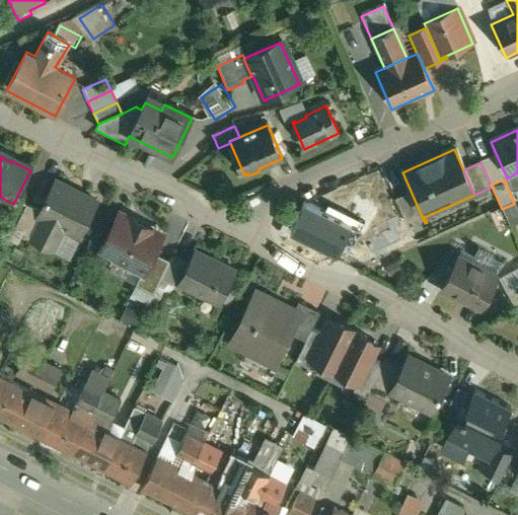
[(39,213),(35,220),(41,222),(32,238),(30,242),(50,252),(61,230),(79,239),(96,204),(54,182),(39,213)]
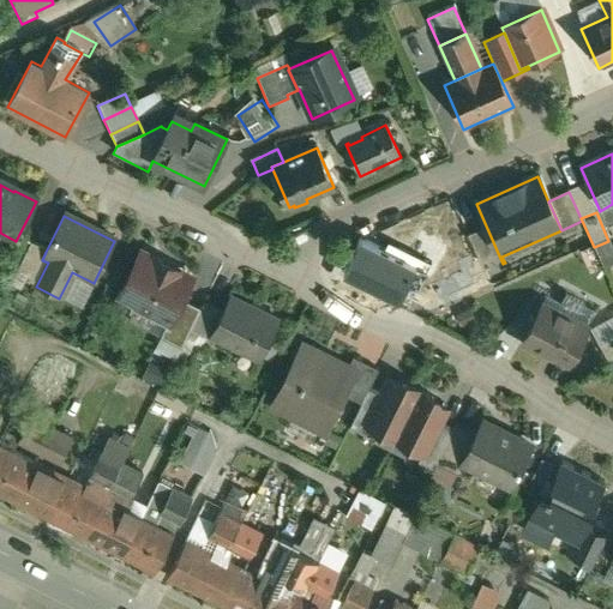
[(407,225),(391,233),(397,246),(413,239),(407,225)]
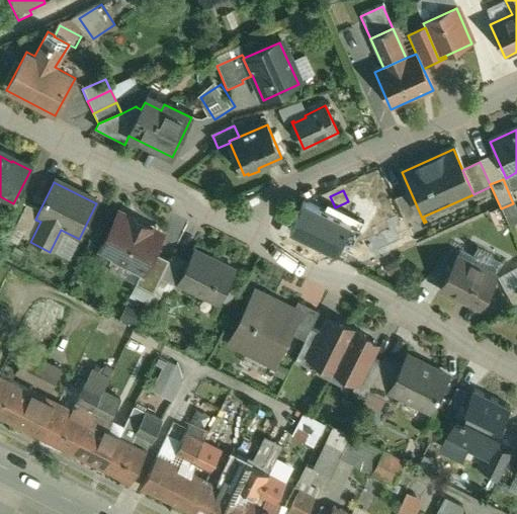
[(407,194),(394,200),(405,225),(418,220),(407,194)]
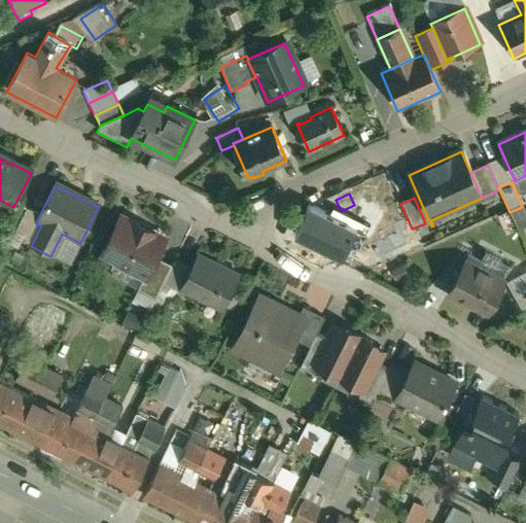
[(347,225),(310,207),(295,237),(332,255),(332,254),(344,260),(356,235),(345,230),(347,225)]
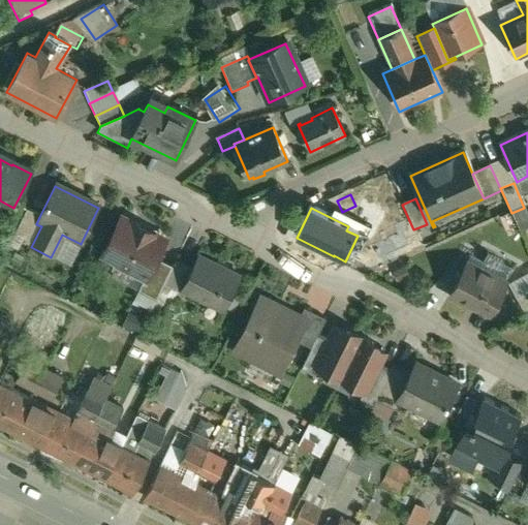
[(39,217),(27,210),(14,235),(24,239),(33,243),(41,226),(36,224),(39,217)]
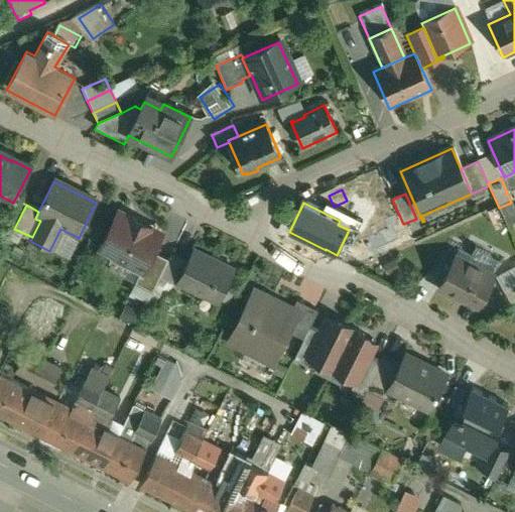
[(115,211),(94,252),(141,276),(162,234),(115,211)]
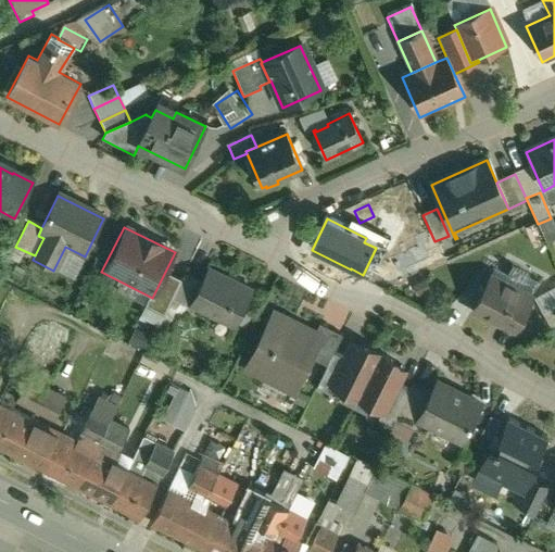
[(25,251),(15,247),(9,259),(19,263),(25,251)]
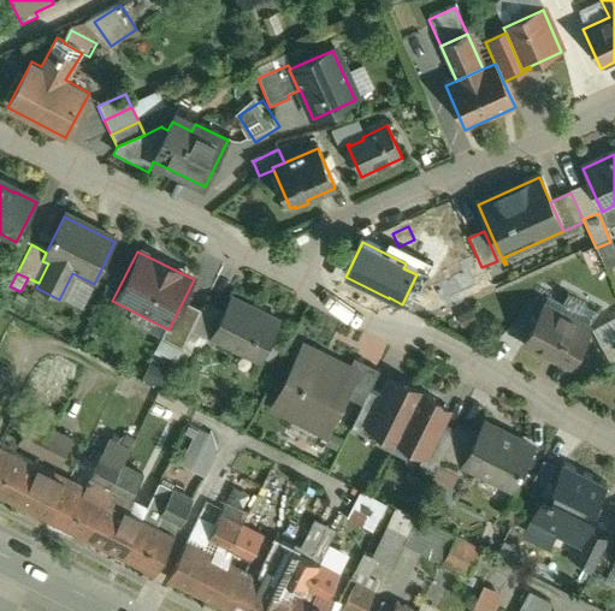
[(279,324),(230,300),(223,314),(211,339),(212,339),(259,363),(279,324)]
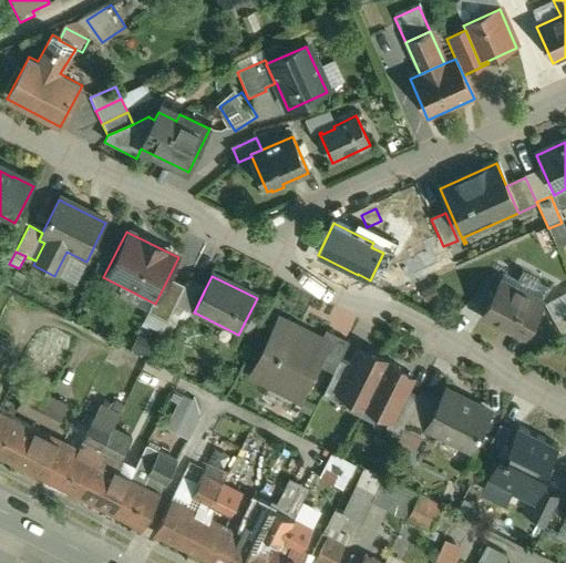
[(188,280),(175,307),(194,316),(195,313),(194,313),(205,289),(188,280)]
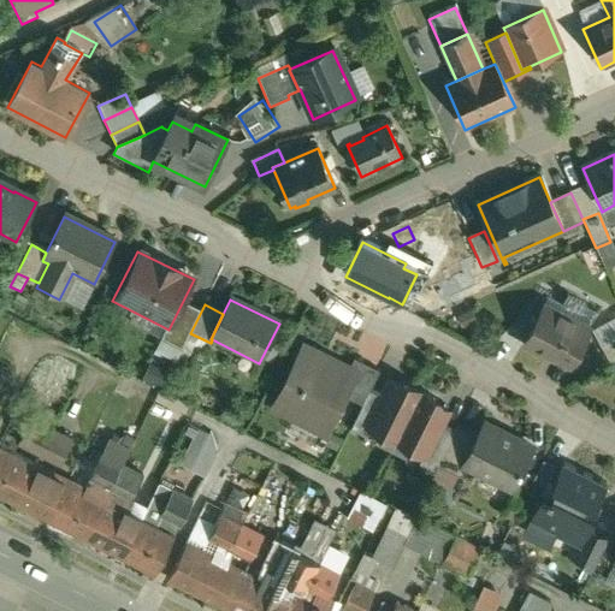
[(590,331),(543,307),(522,346),(544,359),(547,354),(571,367),(590,331)]
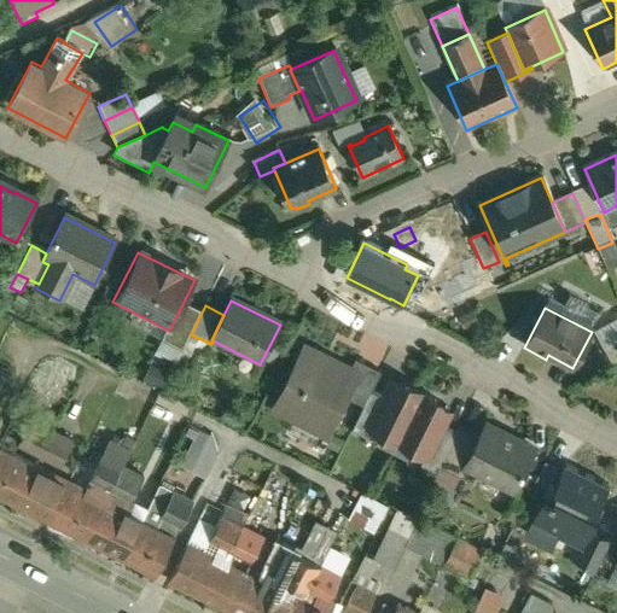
[(616,343),(604,350),(612,366),(616,363),(616,343)]
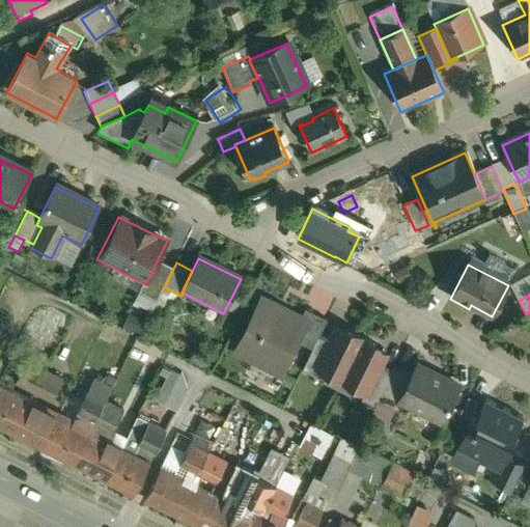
[(300,322),(260,303),(236,353),(277,372),(291,341),(301,323),(300,322)]
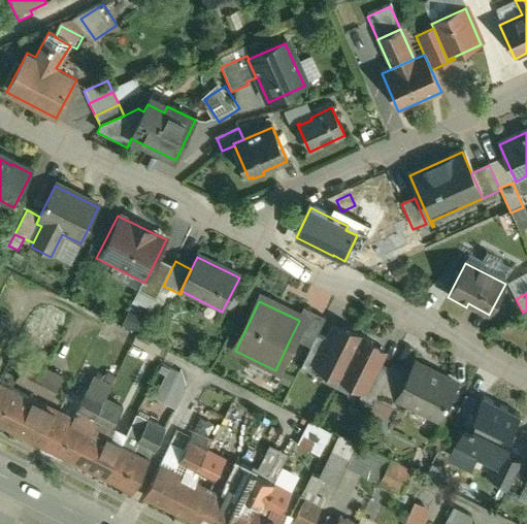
[(303,309),(298,320),(299,321),(290,339),(298,344),(301,337),(313,344),(317,337),(325,321),(303,309)]
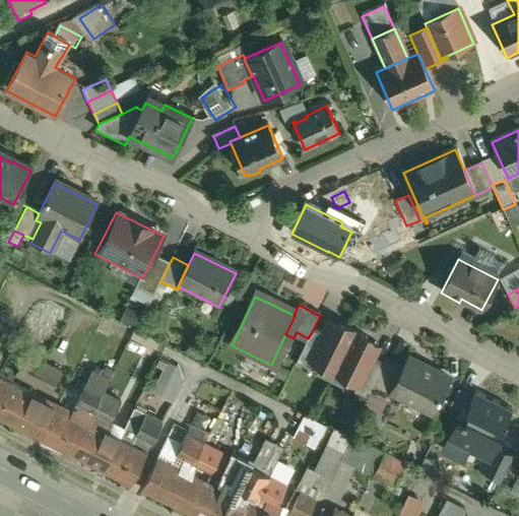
[(322,337),(310,362),(312,363),(319,367),(321,372),(319,376),(330,382),(354,333),(345,328),(339,330),(329,325),(322,337)]
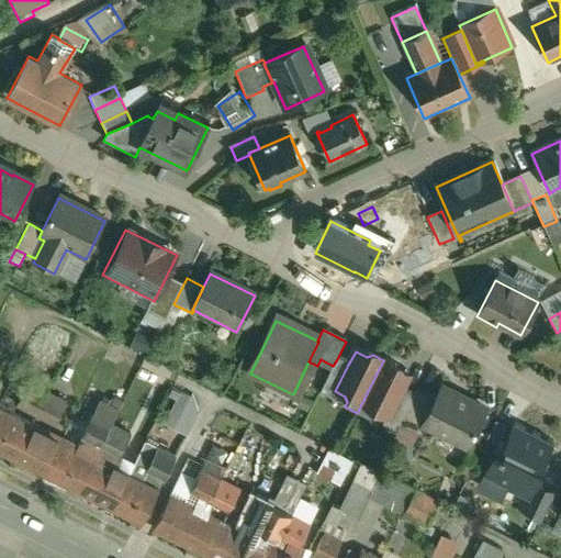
[(333,366),(320,394),(333,401),(337,392),(335,391),(348,365),(337,359),(333,366)]
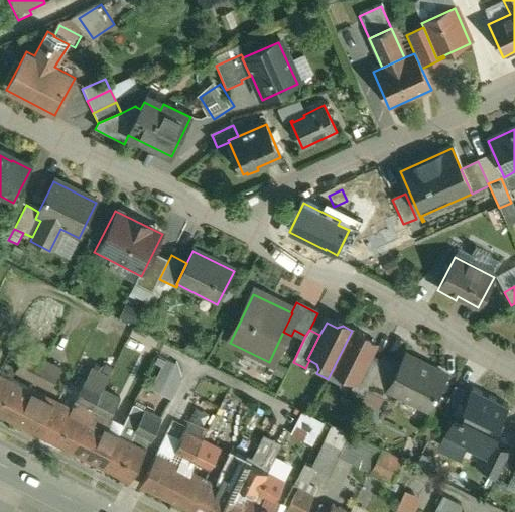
[(352,331),(328,379),(340,385),(342,381),(347,379),(355,383),(356,383),(368,359),(374,347),(364,341),(362,336),(352,331)]
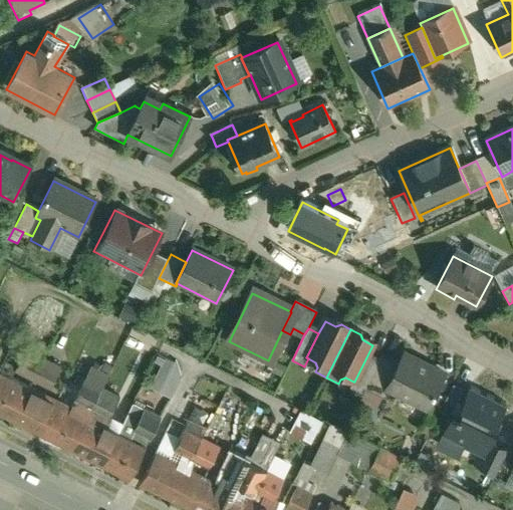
[(42,359),(25,351),(14,371),(31,379),(42,359)]
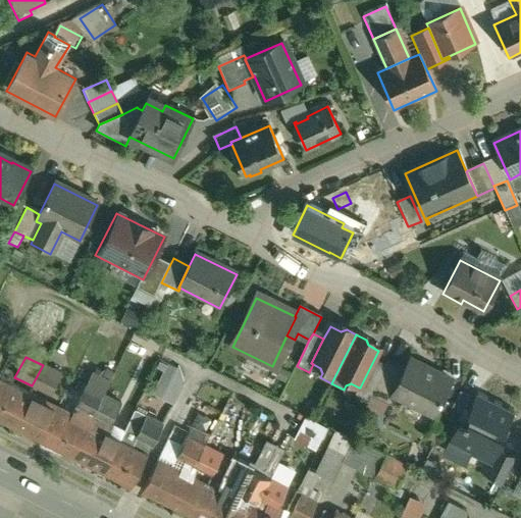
[(451,382),(409,361),(404,372),(392,396),(415,407),(416,404),(433,412),(432,416),(433,417),(451,382)]
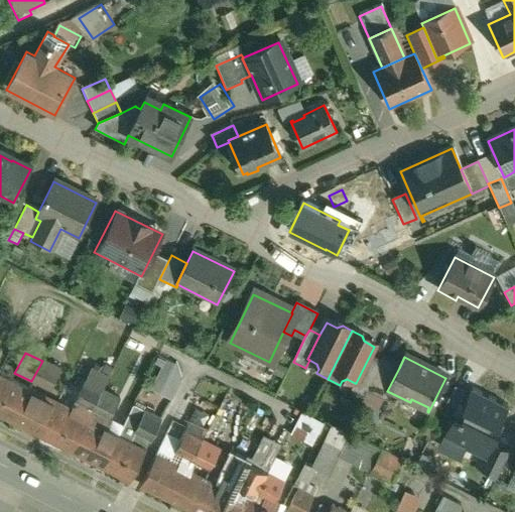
[(368,359),(356,383),(355,383),(351,390),(363,396),(370,383),(379,364),(368,359)]
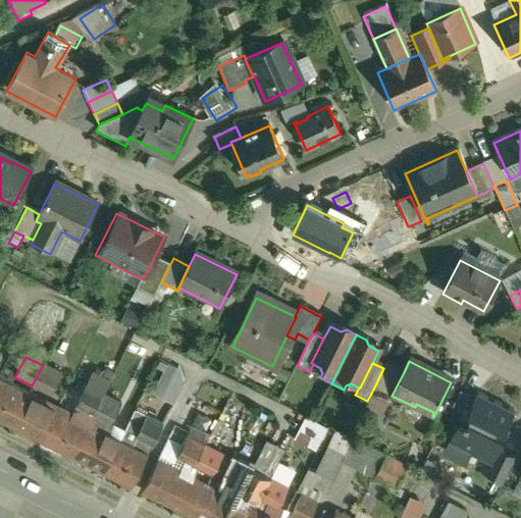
[(383,368),(374,387),(392,396),(404,372),(385,363),(383,368)]
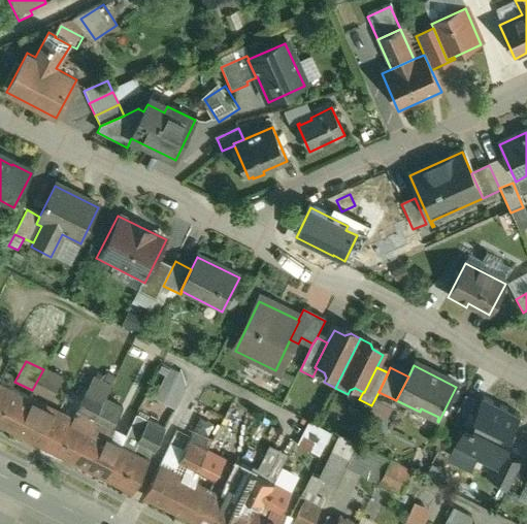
[(61,379),(43,369),(32,390),(51,399),(61,379)]
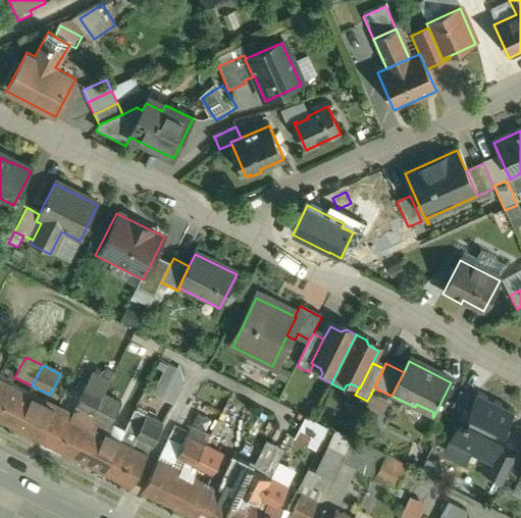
[(169,368),(155,396),(162,399),(176,371),(169,368)]
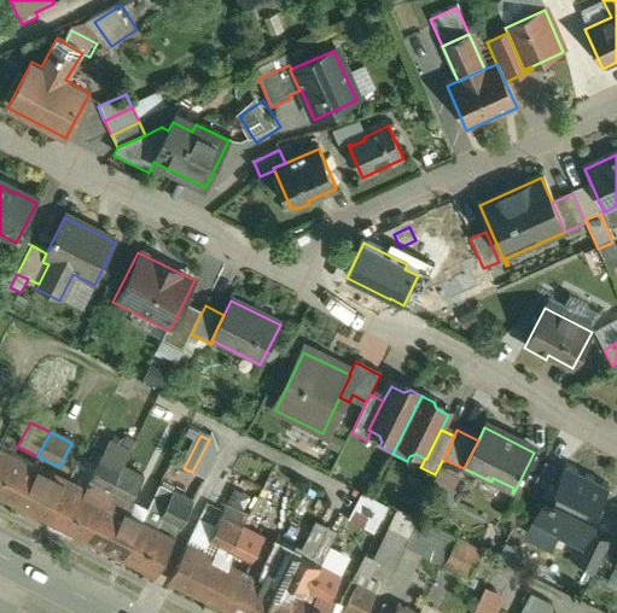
[(192,472),(192,473),(205,480),(217,455),(210,436),(209,439),(192,472)]
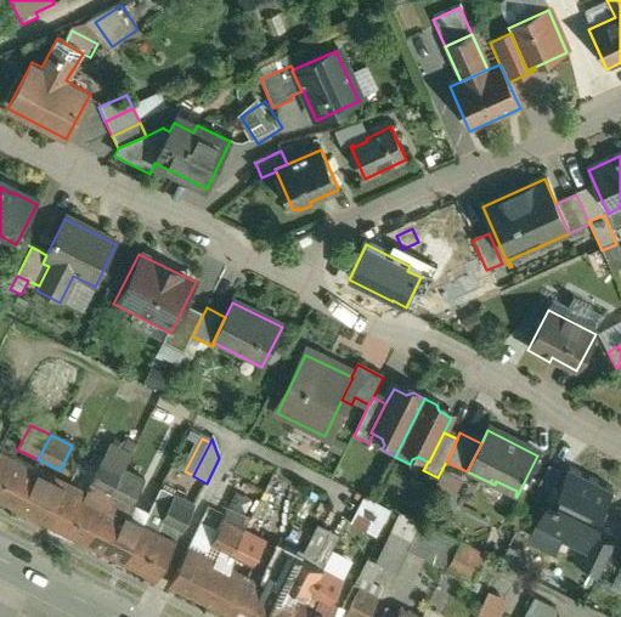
[(33,470),(0,454),(0,499),(15,507),(33,470)]
